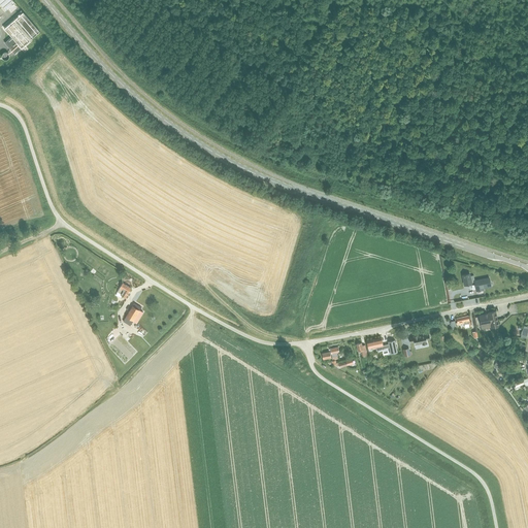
[(12,0),(0,0),(0,4),(5,10),(7,9),(14,3),(12,0)]
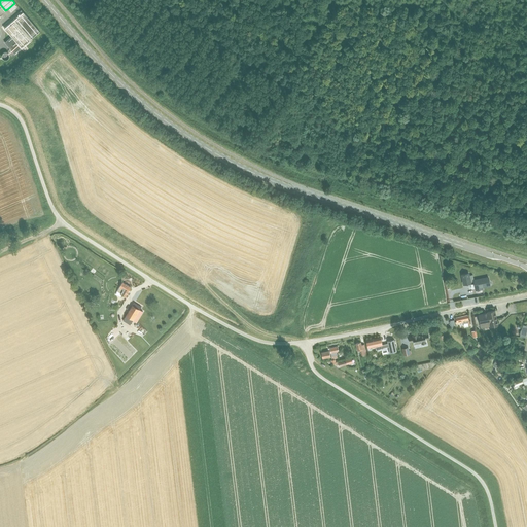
[(23,11),(4,28),(11,37),(22,47),(25,44),(40,32),(23,11)]
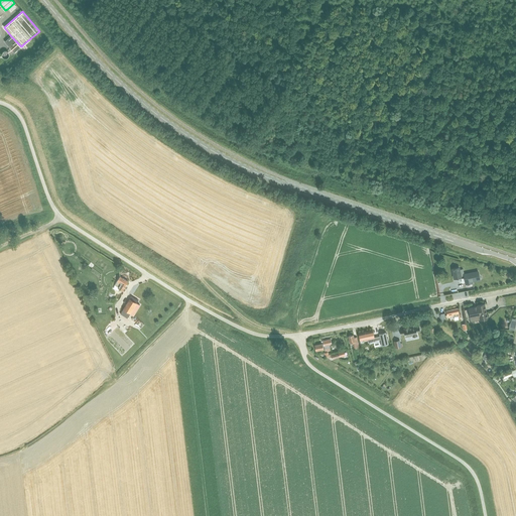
[(11,36),(4,41),(14,52),(21,46),(11,36)]
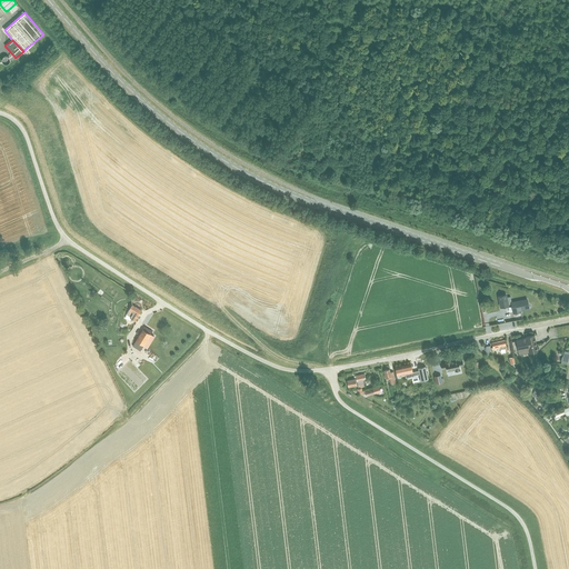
[(529,309),(527,299),(511,302),(510,297),(507,298),(506,295),(498,297),(500,307),(508,306),(508,305),(511,305),(513,311),(516,311),(516,313),(521,312),(521,310),(529,309)]
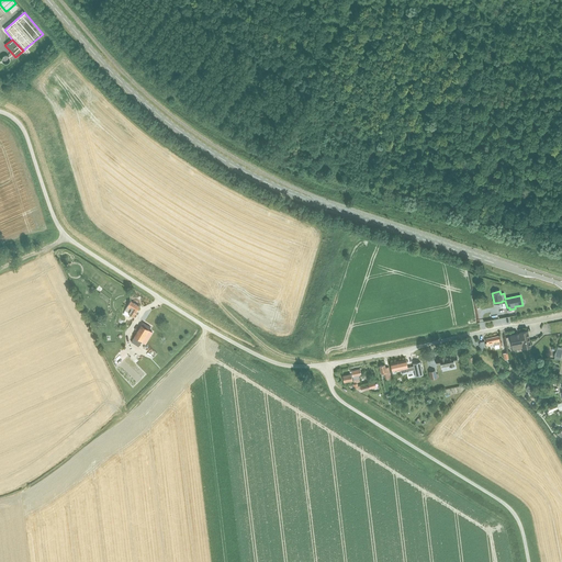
[(141,306),(131,301),(125,310),(124,314),(131,316),(131,315),(134,317),(135,314),(141,306)]
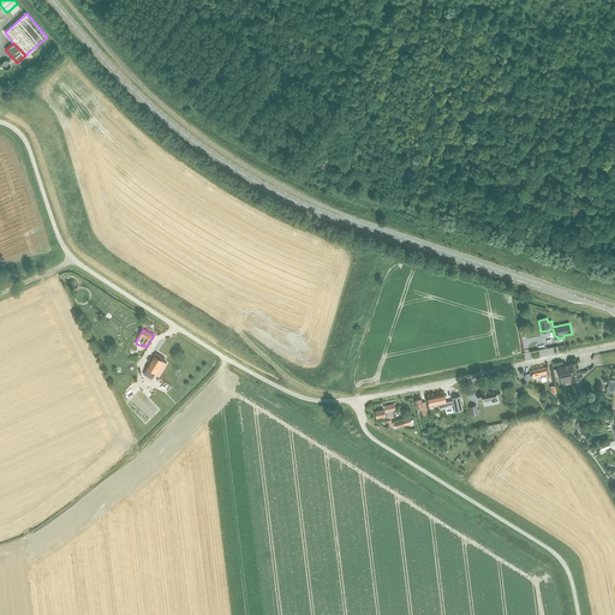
[(148,368),(144,374),(151,378),(153,377),(155,374),(159,376),(166,364),(162,362),(165,358),(156,353),(155,356),(148,368)]
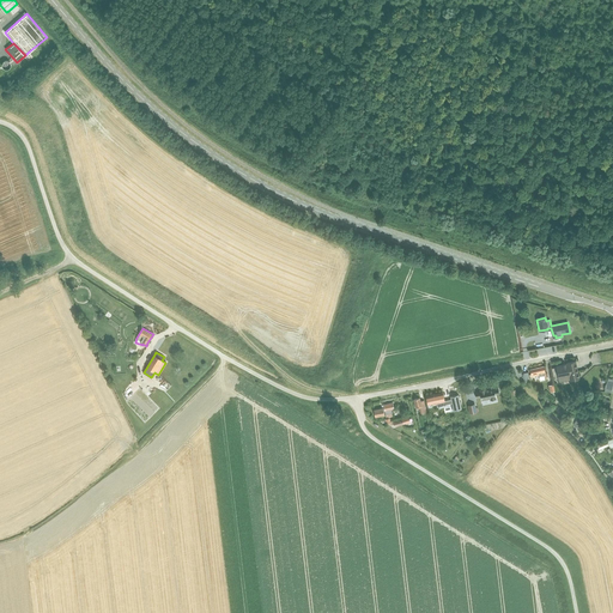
[(563,365),(556,366),(558,378),(569,376),(570,380),(578,378),(576,360),(566,363),(566,364),(565,364),(563,364),(563,365)]
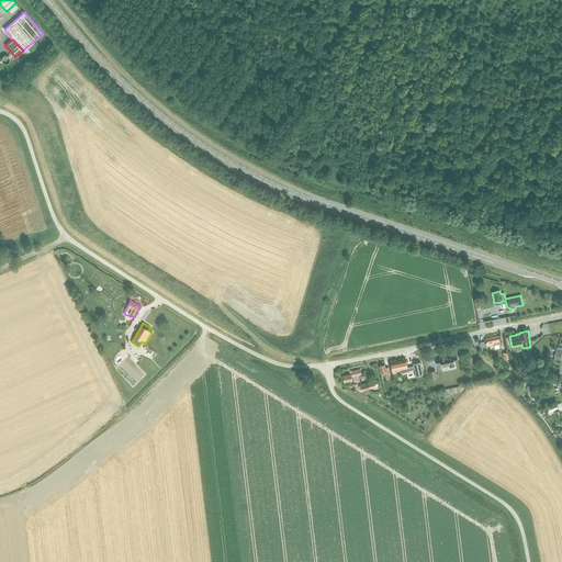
[(458,360),(457,357),(452,357),(452,356),(446,357),(445,356),(439,357),(439,359),(435,360),(436,364),(440,363),(441,367),(447,366),(449,364),(449,367),(454,366),(453,361),(458,360)]
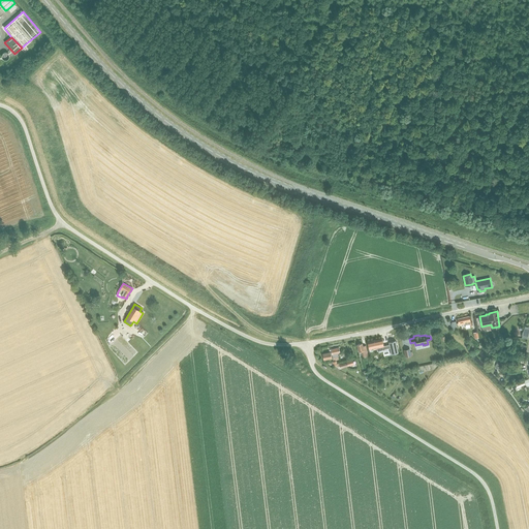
[(382,339),(368,342),(369,349),(376,347),(377,351),(384,349),(390,348),(391,354),(398,352),(396,341),(389,342),(389,345),(383,346),(382,339)]
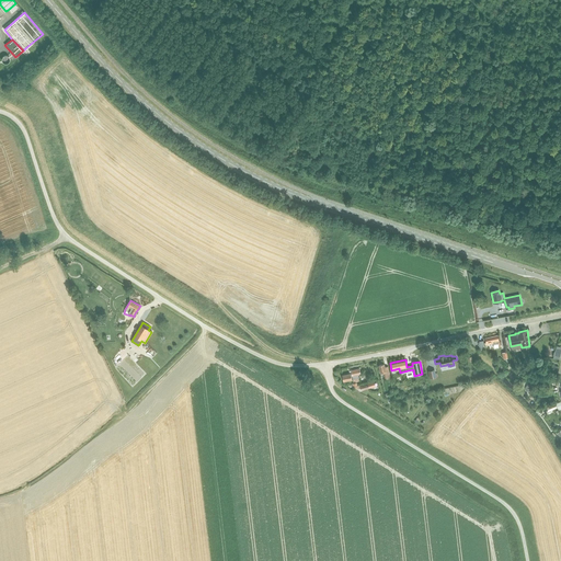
[(385,379),(390,378),(388,366),(385,367),(384,364),(378,365),(380,374),(384,373),(385,379)]
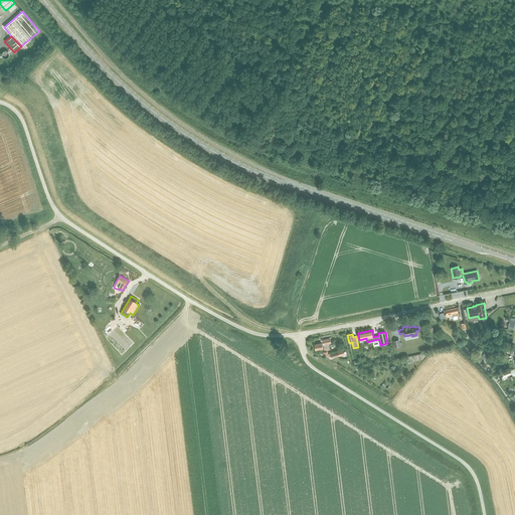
[(322,340),(324,350),(325,351),(330,349),(329,344),(331,343),(330,338),(322,340)]
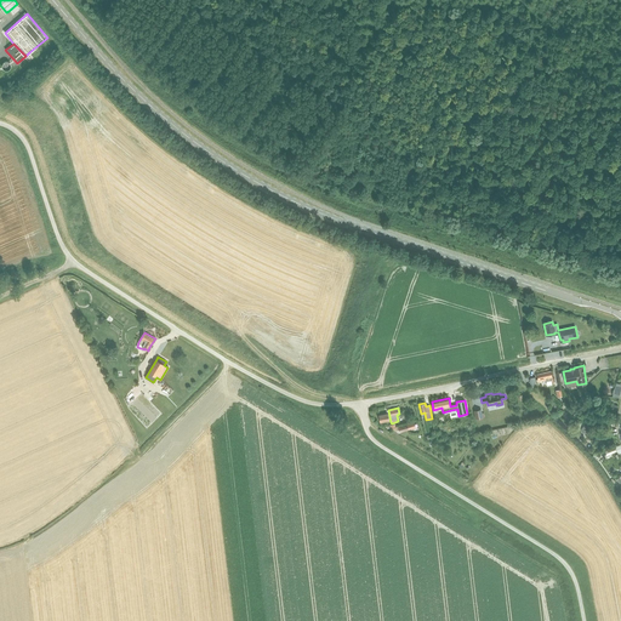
[(482,414),(480,409),(473,410),(476,419),(484,417),(483,412),(482,414)]
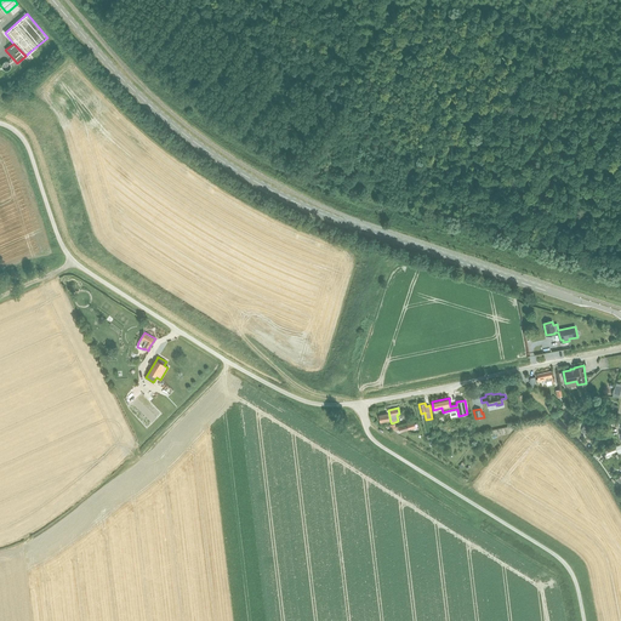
[(391,425),(386,426),(387,428),(388,428),(392,427),(392,429),(396,428),(397,432),(399,431),(399,432),(409,429),(415,428),(414,422),(406,425),(398,427),(396,427),(394,423),(391,425)]
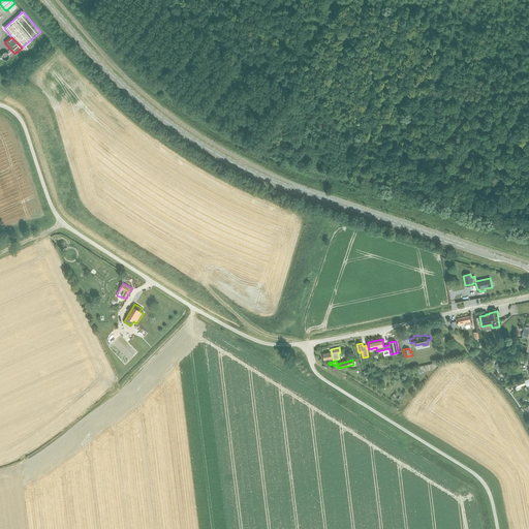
[(523,381),(511,385),(512,390),(525,384),(523,381)]
